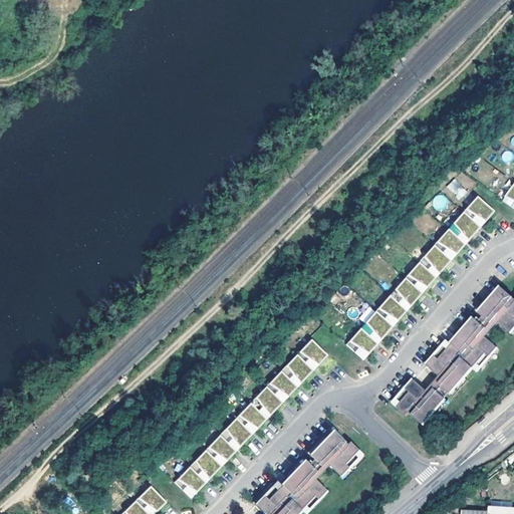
[(509,164),(513,155),(506,151),(501,159),(509,164)]
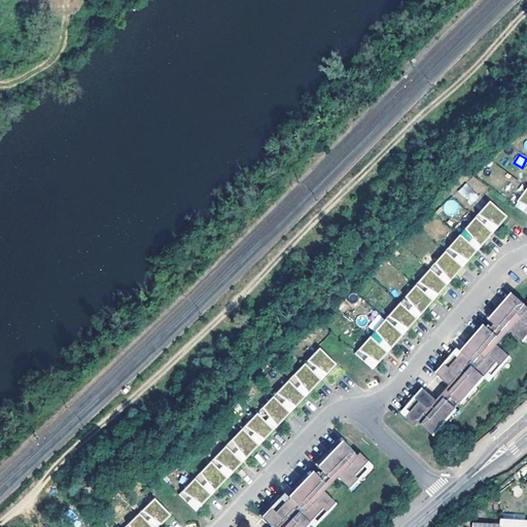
[(468,183),(459,188),(468,205),(479,199),(468,183)]
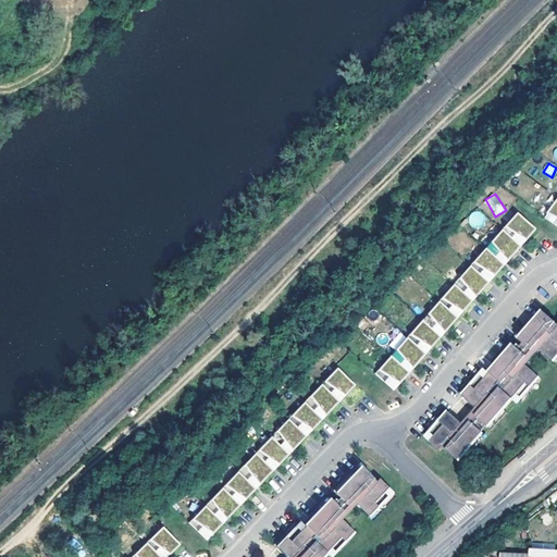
[(556,199),(544,217),(556,225),(556,199)]
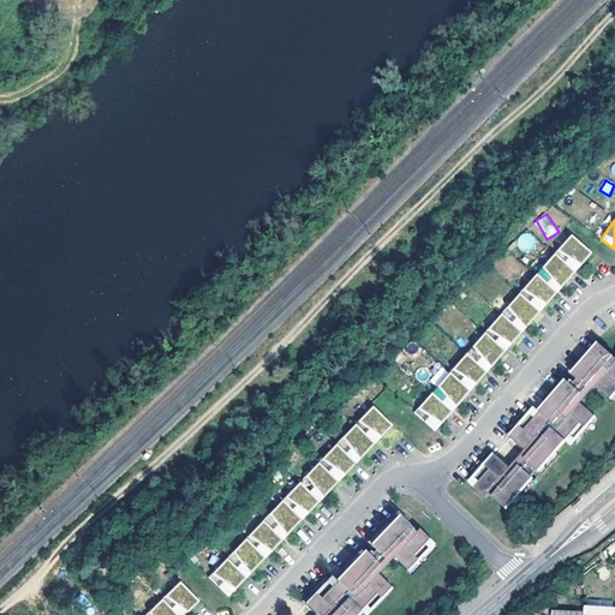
[(569,234),(413,412),(434,430),(446,416),(464,396),(483,375),(497,358),(517,335),(532,318),(550,298),(567,279),(585,258),(590,252),(569,234)]
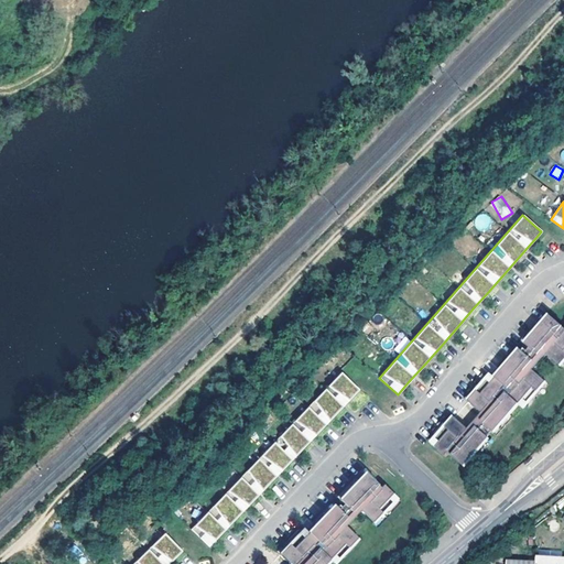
[(563,328),(550,316),(524,345),(529,348),(525,351),(523,355),(519,350),(495,379),(490,376),(467,402),(481,414),(476,421),(468,430),(454,418),(431,444),(445,456),(447,453),(463,467),(488,438),(484,435),(489,430),(492,433),(518,404),(521,408),(544,381),(531,370),(544,354),(559,366),(563,359),(563,328)]
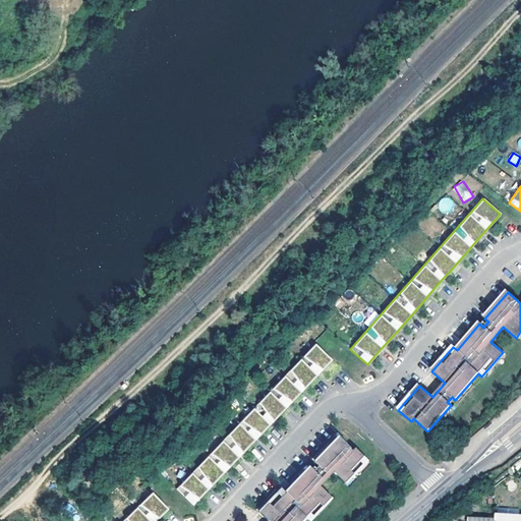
[(314,344),(176,488),(192,505),(205,493),(219,477),(234,462),(250,445),(266,428),(279,414),(297,396),(310,382),(327,364),(331,360),(314,344)]
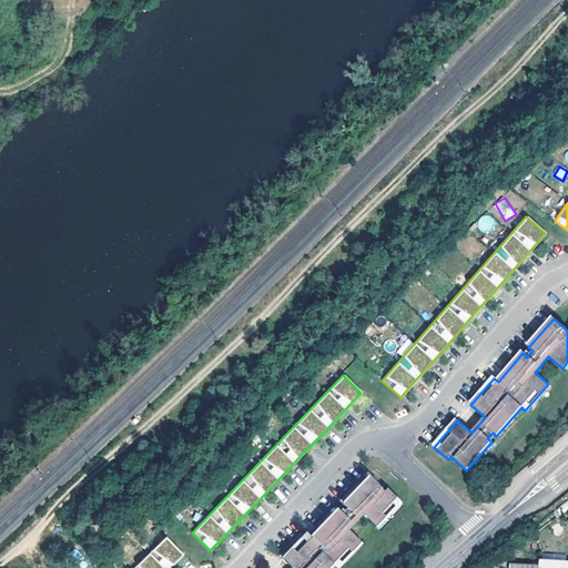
[(374,526),(398,500),(385,488),(383,490),(367,476),(341,504),(345,507),(340,513),(336,509),(333,511),(310,537),(305,533),(281,558),(291,567),(325,567),(331,563),(335,567),(359,541),(346,529),(361,514),(374,526)]
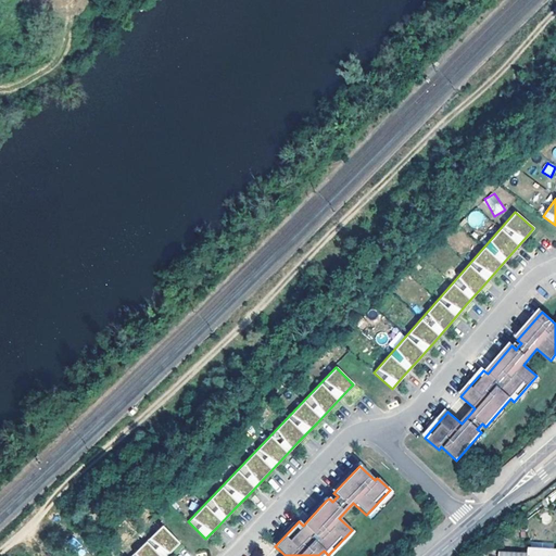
[(162,526),(130,555),(165,555),(175,546),(179,543),(162,526)]
